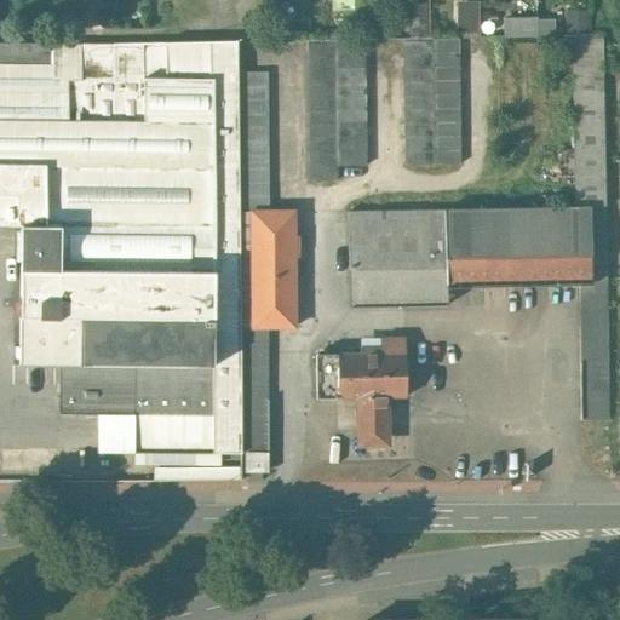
[(93,0),(75,0),(76,12),(95,12),(93,0)]
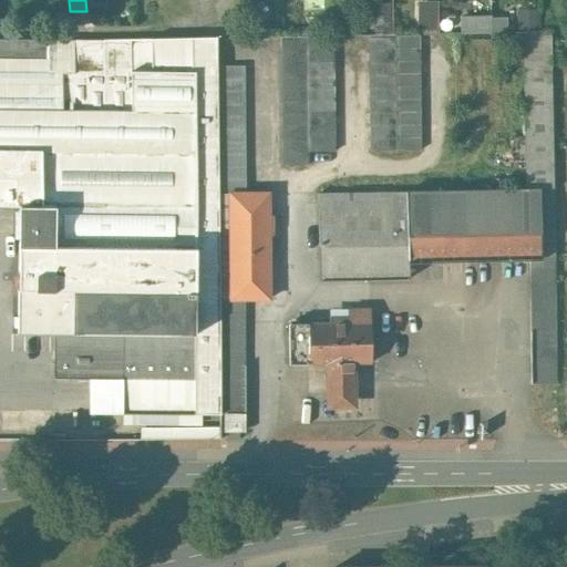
[(526,23),(542,22),(539,8),(524,10),(526,23)]
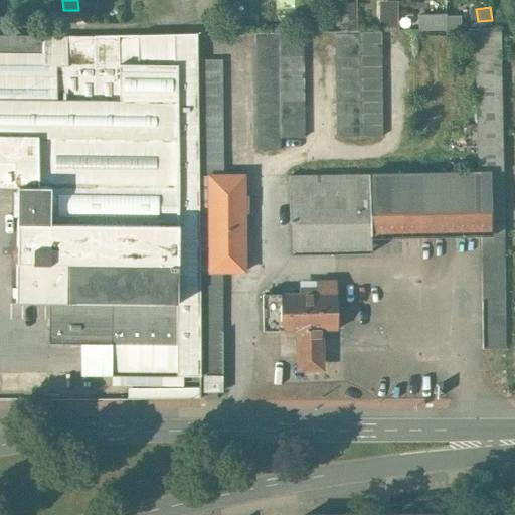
[(419,13),(419,29),(450,29),(450,13),(419,13)]
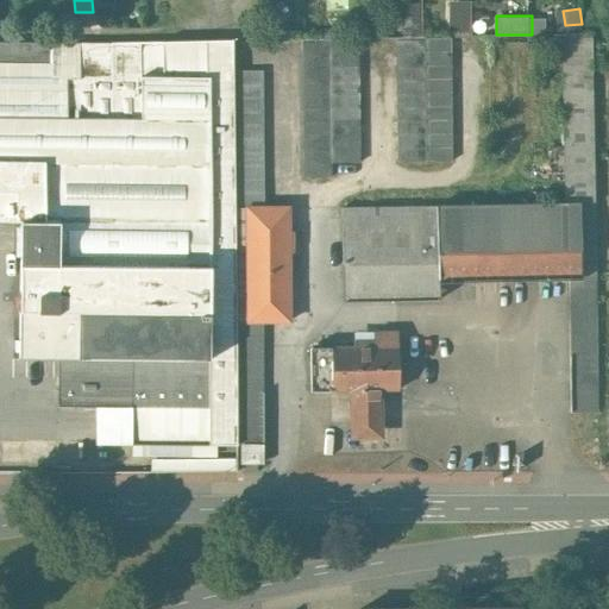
[(451,157),(450,36),(396,37),(397,159),(451,157)]
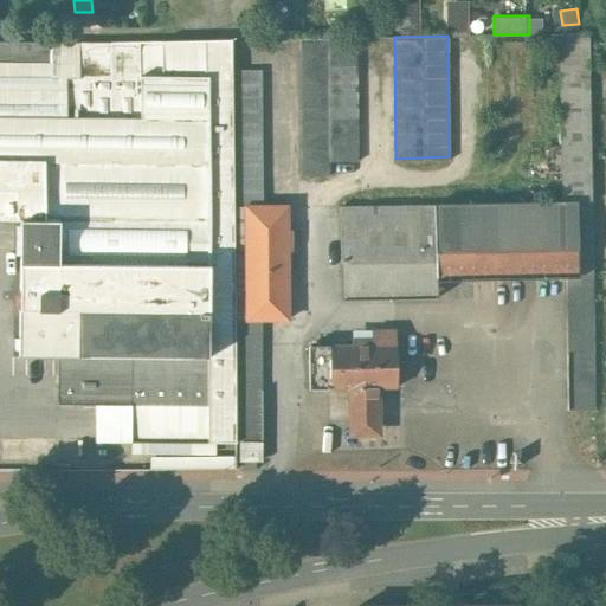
[(355,38),(301,39),(302,174),(328,174),(328,160),(356,159),(355,38)]
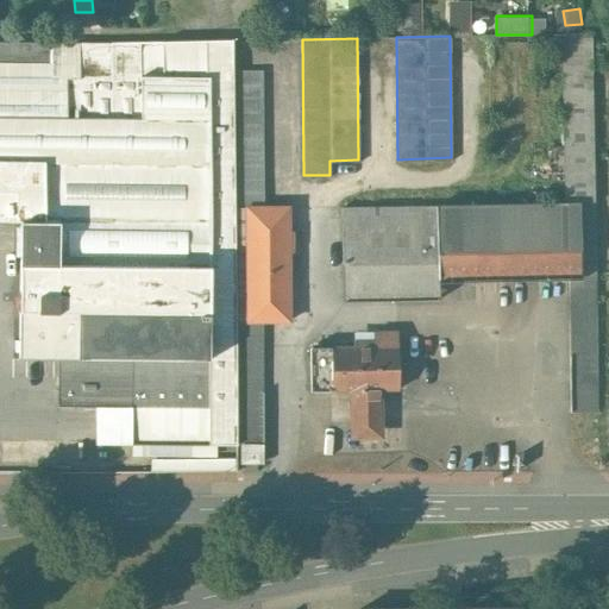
[(232,41),(164,43),(164,69),(183,69),(183,64),(205,63),(206,79),(233,77),(232,41)]
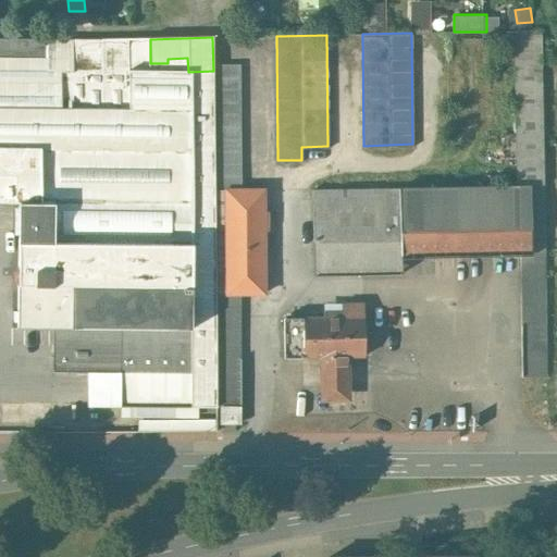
[(72,40),(2,39),(1,61),(46,62),(46,58),(72,58),(72,40)]
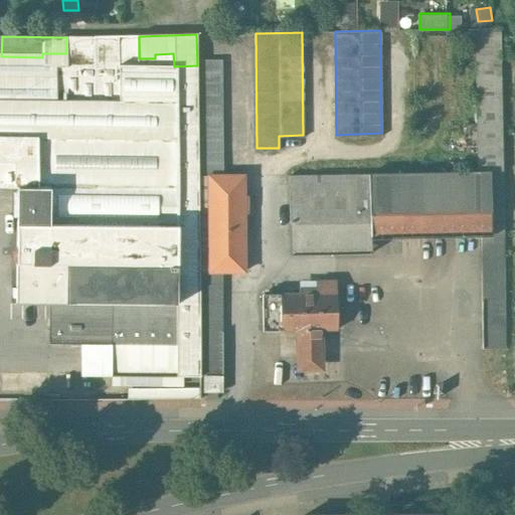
[(139,36),(66,37),(66,53),(66,67),(55,67),(55,104),(139,103),(139,58),(139,36)]
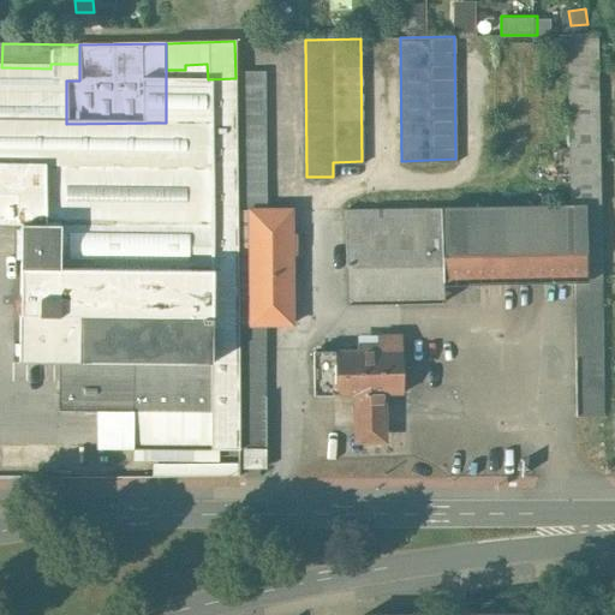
[(585,207),(586,280),(574,280),(577,419),(602,418),(598,201),(601,201),(599,157),(598,107),(598,59),(571,59),(573,207),(585,207)]
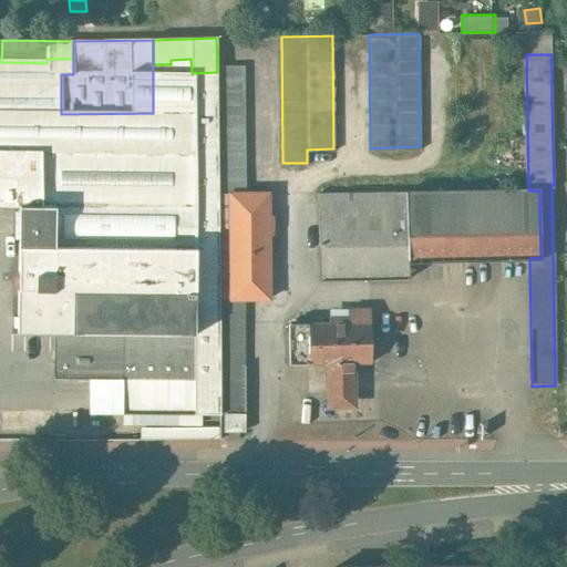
[(1,62),(0,62),(0,92),(12,92),(12,114),(61,114),(61,74),(73,74),(73,59),(47,59),(47,63),(1,62)]
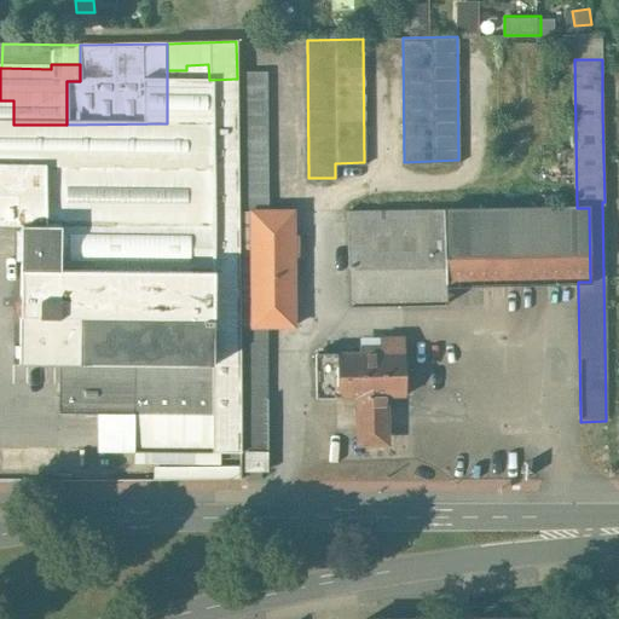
[(213,319),(22,319),(22,364),(62,364),(137,365),(137,414),(137,452),(242,453),(239,329),(238,214),(238,212),(237,79),(209,80),(208,64),(186,65),(186,70),(167,70),(167,123),(212,123),(213,229),(213,232),(213,319)]
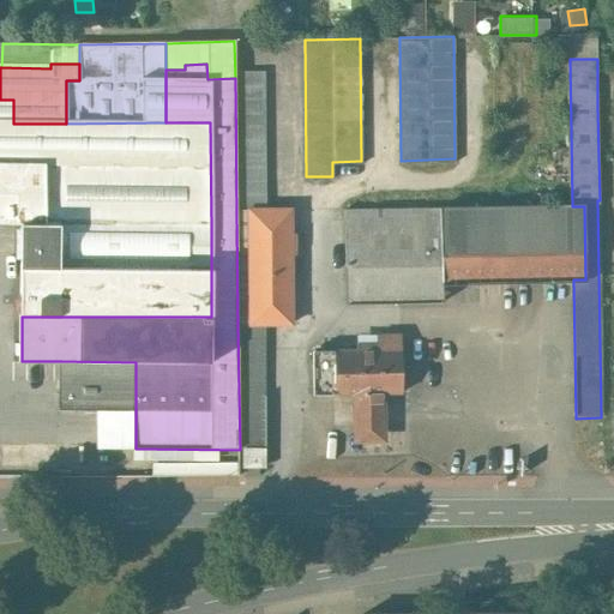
[(264,73),(236,73),(239,210),(265,210),(264,73)]
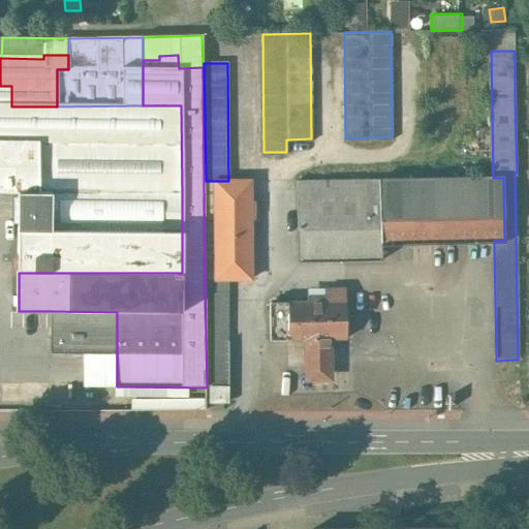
[(11,86),(0,86),(0,194),(19,194),(182,195),(181,105),(143,105),(57,106),(11,106),(11,86)]
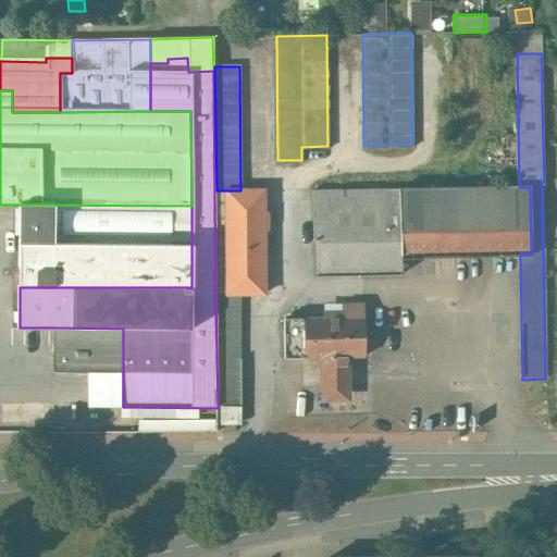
[(519,187),(399,189),(400,256),(520,254),(531,254),(530,187),(519,187)]
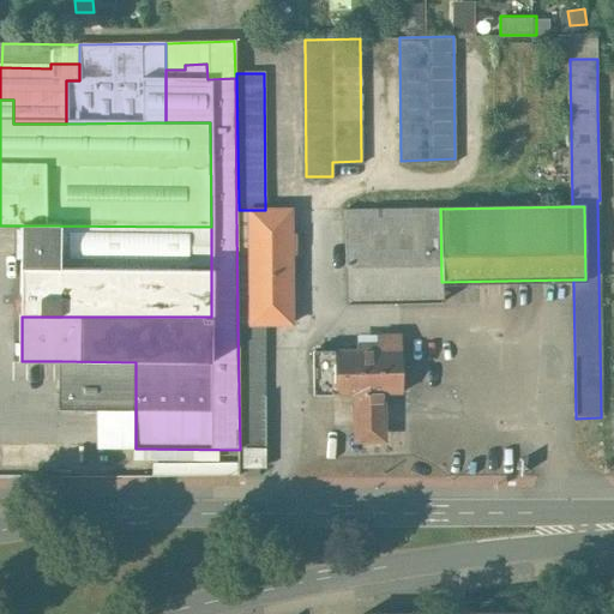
[(441,282),(440,209),(356,210),(356,232),(345,232),(347,305),(441,304),(441,282)]
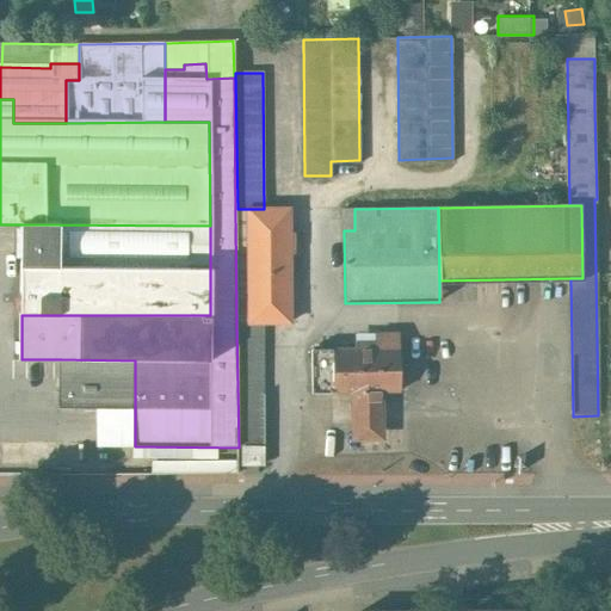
[(290,210),(247,211),(250,325),(264,325),(291,325),(290,250),(295,248),(295,238),(290,238),(290,210)]
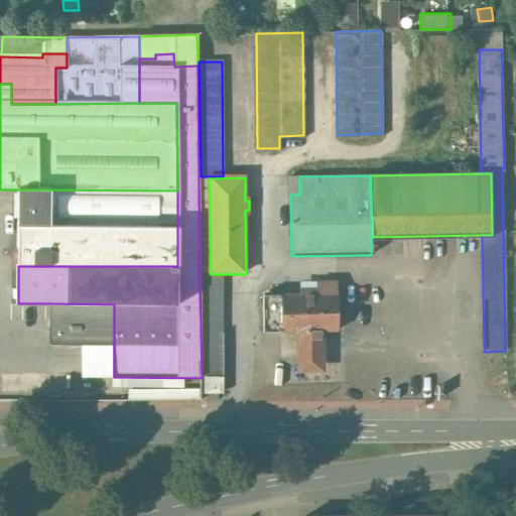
[(211,274),(209,178),(199,178),(200,274),(211,274)]
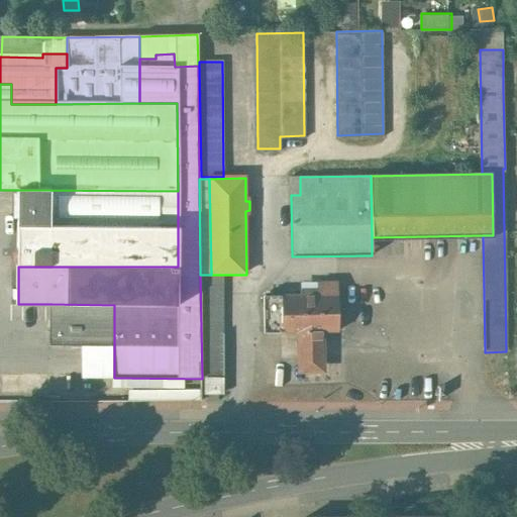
[(178,191),(18,190),(18,267),(178,267),(178,194),(178,191)]
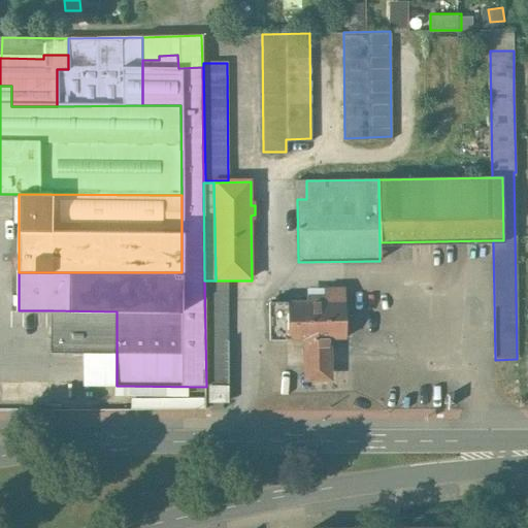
[(216,281),(204,281),(206,387),(229,386),(228,281),(216,281)]
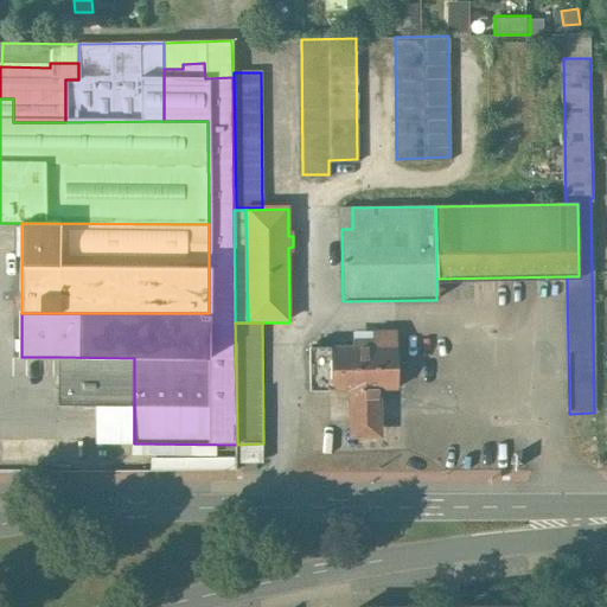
[(372,342),(351,342),(351,347),(328,347),(330,391),(351,391),(351,403),(379,402),(379,391),(397,390),(397,347),(372,347),(372,342)]
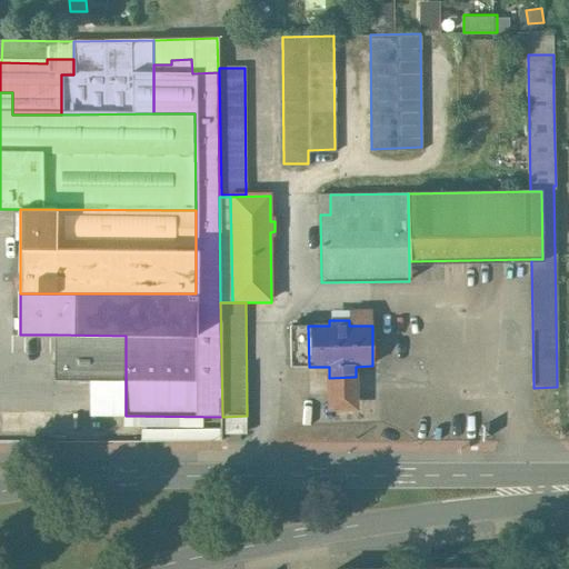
[(308,326),(290,327),(290,368),(309,367),(308,326)]
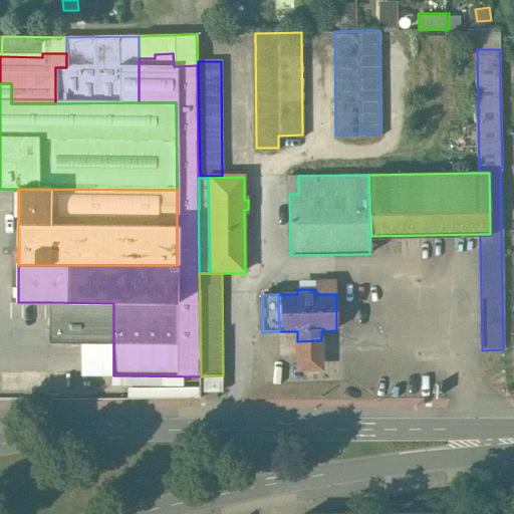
[(113,303),(51,302),(51,342),(113,343),(113,303)]
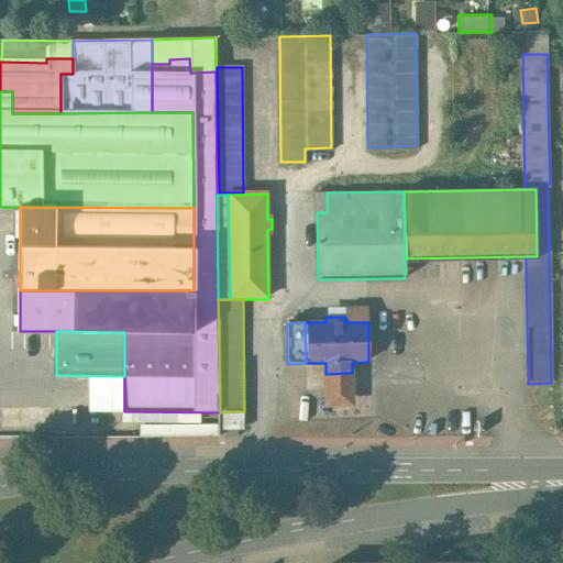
[(352,373),(326,374),(327,406),(353,405),(352,373)]
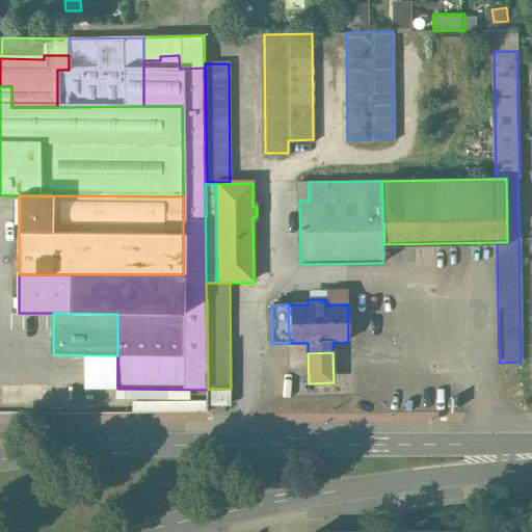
[(98,408),(98,387),(74,388),(75,409),(98,408)]
